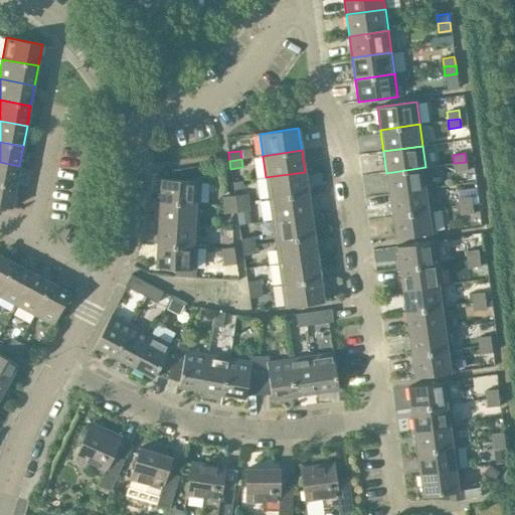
[(0,183),(16,187),(19,166),(0,162),(0,183)]
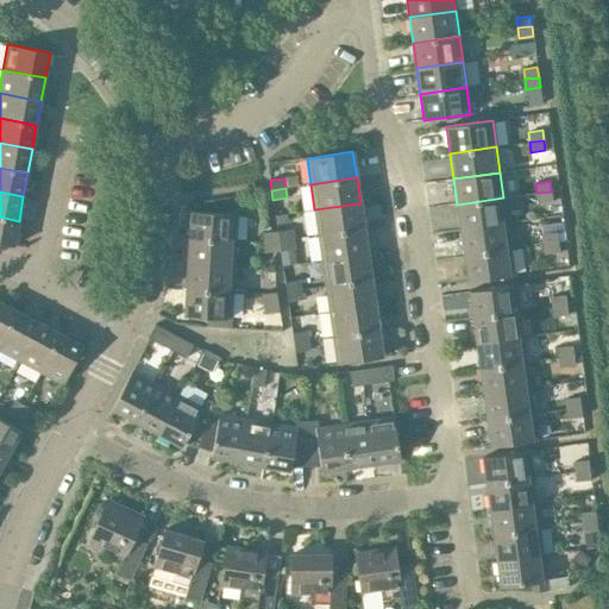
[(537,193),(538,203),(552,201),(551,192),(537,193)]
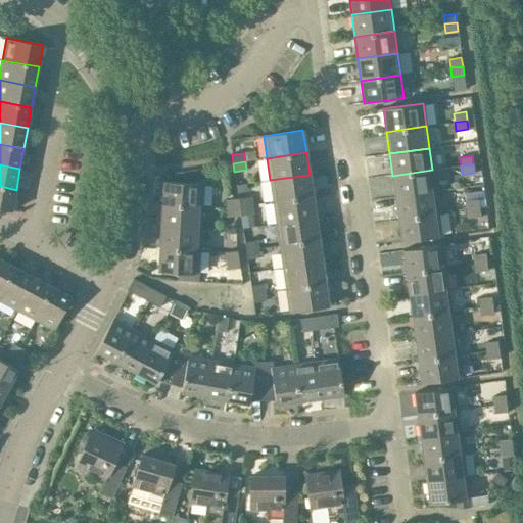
[(392,176),(395,197),(435,192),(432,170),(392,176)]
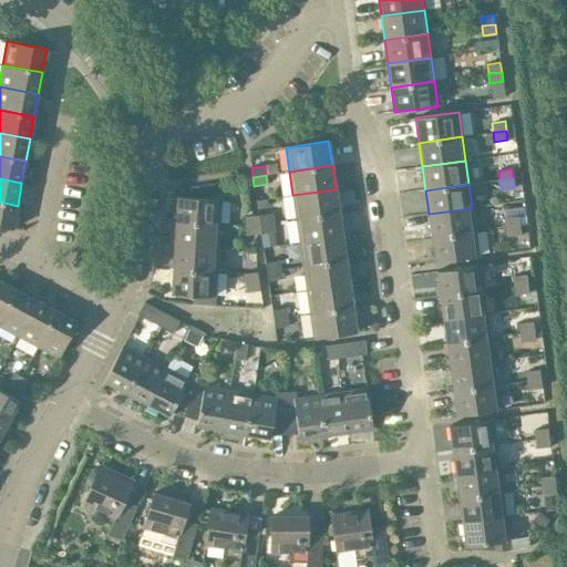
[(292,195),(296,219),(339,213),(336,189),(292,195)]
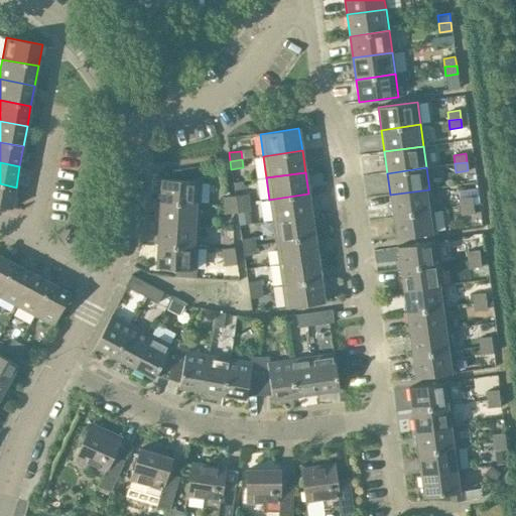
[(160,202),(200,204),(201,181),(161,179),(160,202)]
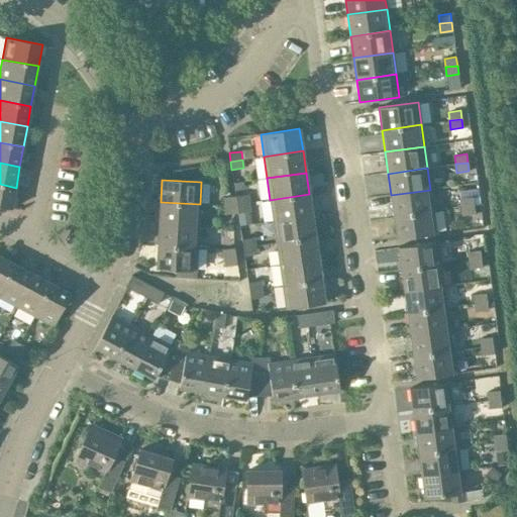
[(0,206),(12,209),(16,188),(0,184),(0,206)]
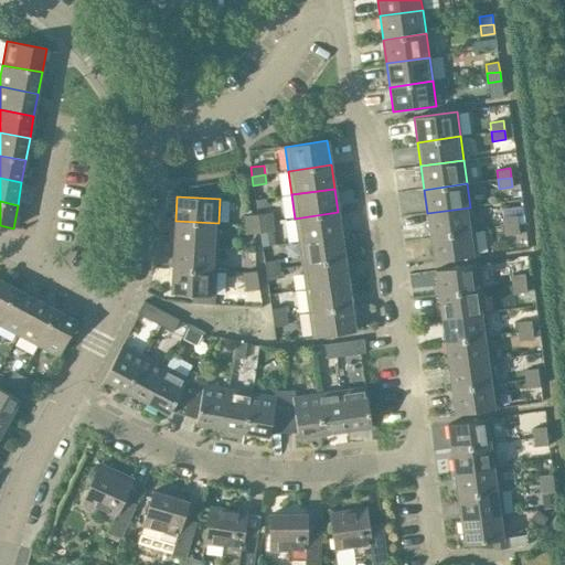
[(427,213),(430,236),(473,231),(470,208),(427,213)]
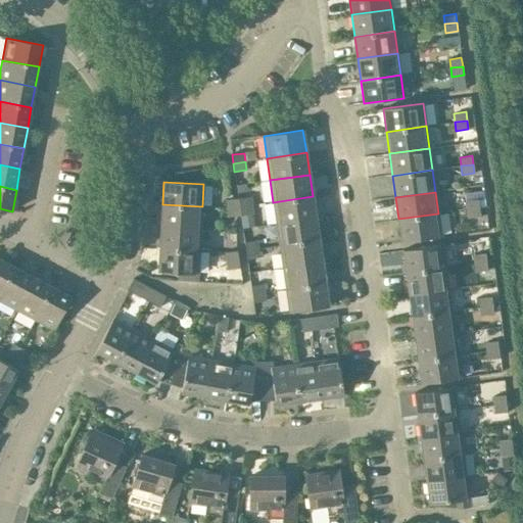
[(273,202),(277,224),(316,218),(313,196),(273,202)]
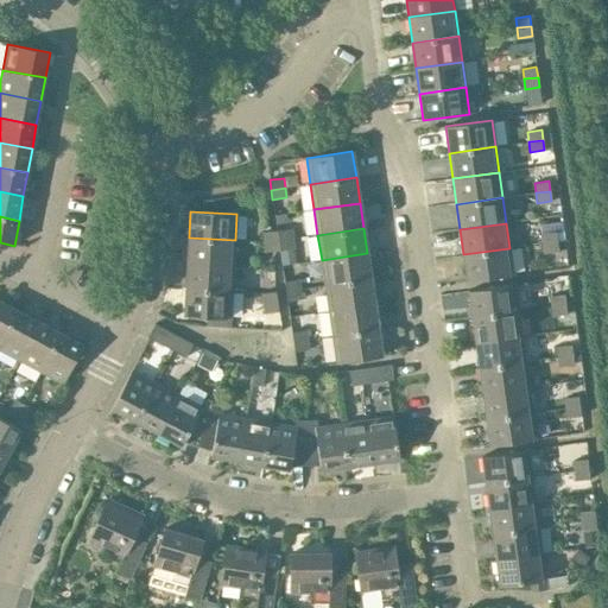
[(277,230),(278,241),(292,239),(291,229),(277,230)]
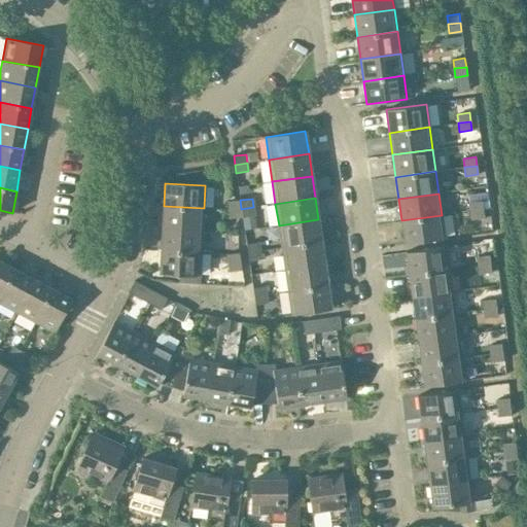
[(229,202),(230,210),(241,209),(240,200),(229,202)]
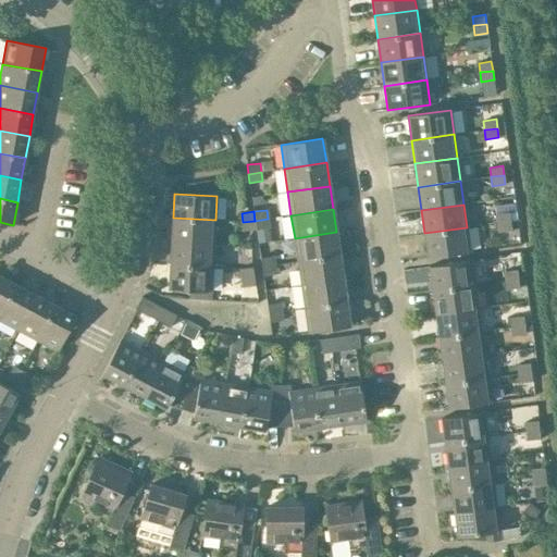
[(496,214),(497,223),(510,221),(509,212),(496,214)]
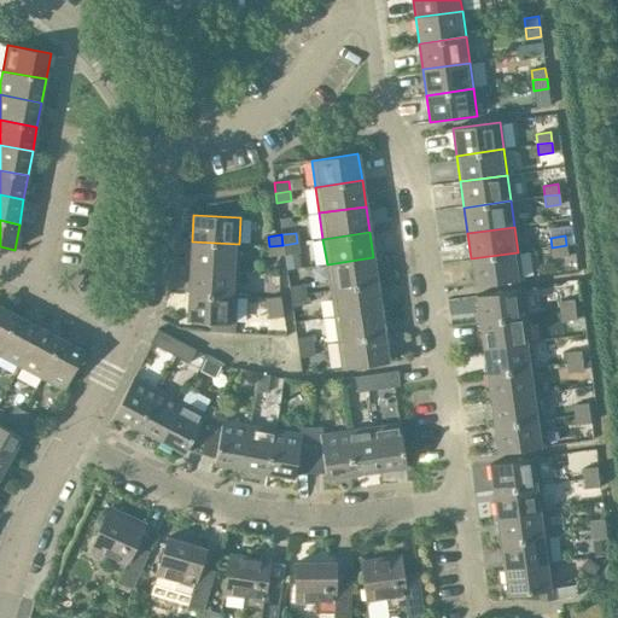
[(191,268),(237,270),(239,244),(192,242),(191,268)]
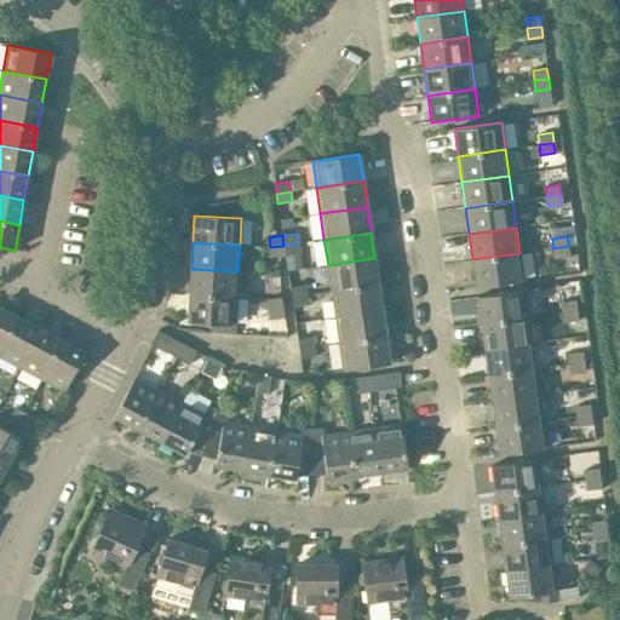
[(283,246),(285,256),(299,253),(298,244),(283,246)]
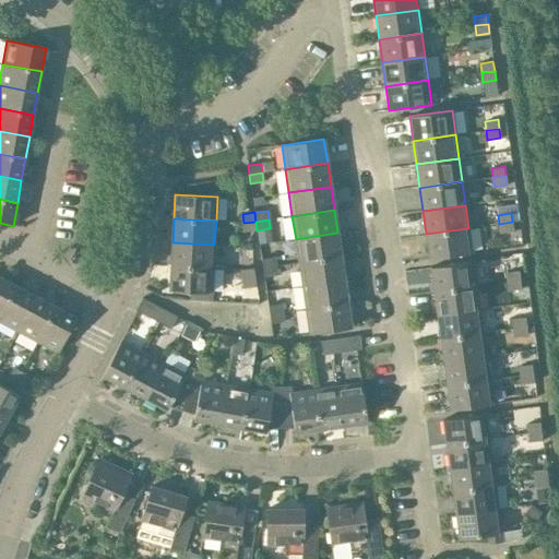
[(244,223),(245,233),(257,230),(256,222),(244,223)]
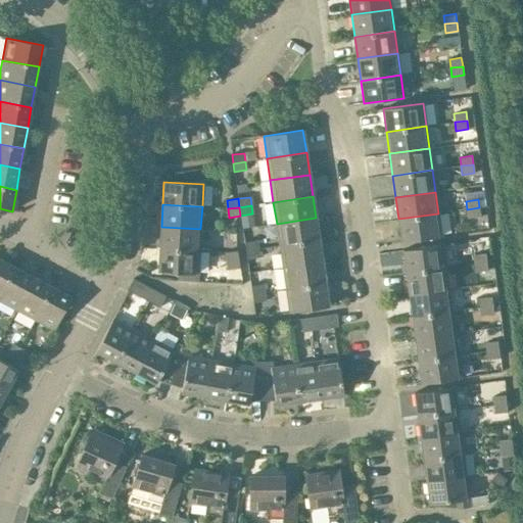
[(467,209),(468,218),(480,217),(479,207),(467,209)]
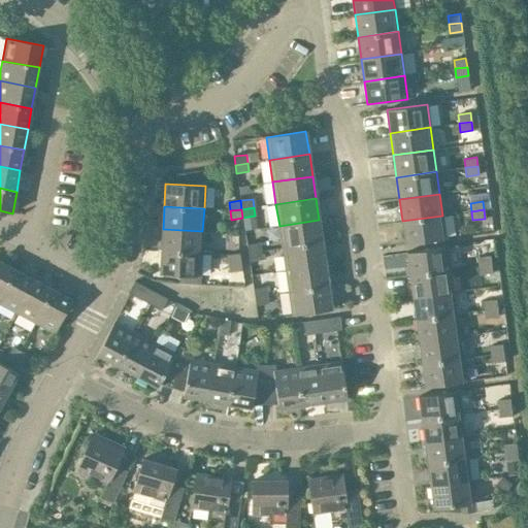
[(402,221),(405,244),(446,239),(442,216),(402,221)]
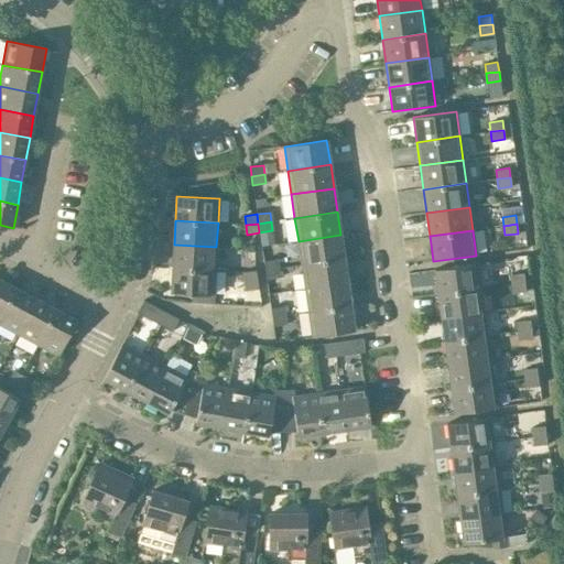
[(299,241),(302,264),(344,259),(340,235),(299,241)]
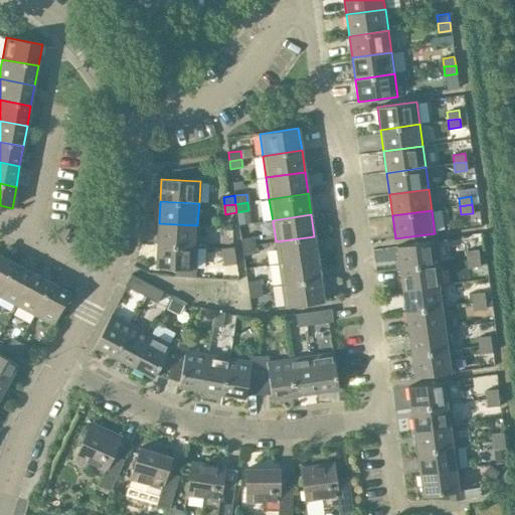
[(157,244),(196,247),(197,225),(159,223),(157,244)]
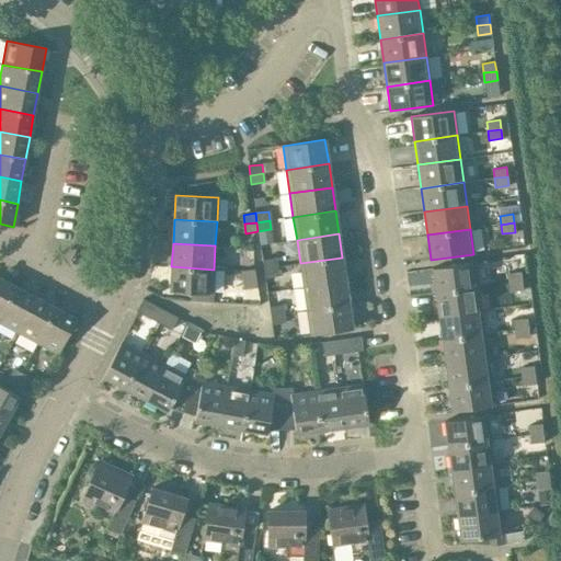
[(262,260),(263,268),(276,267),(275,258),(262,260)]
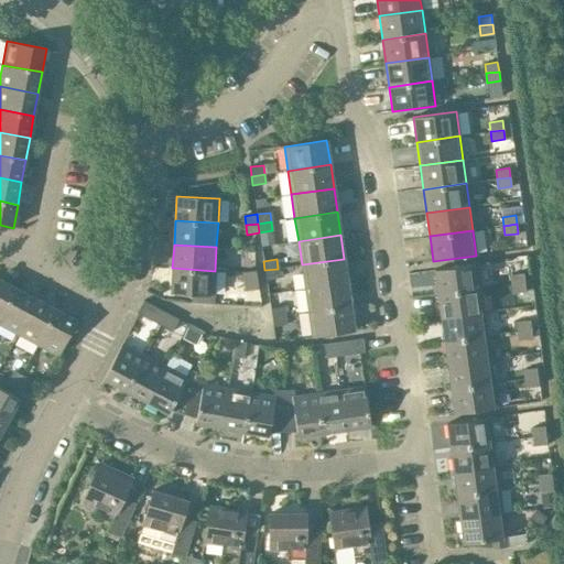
[(302,264),(305,289),(347,282),(344,259),(302,264)]
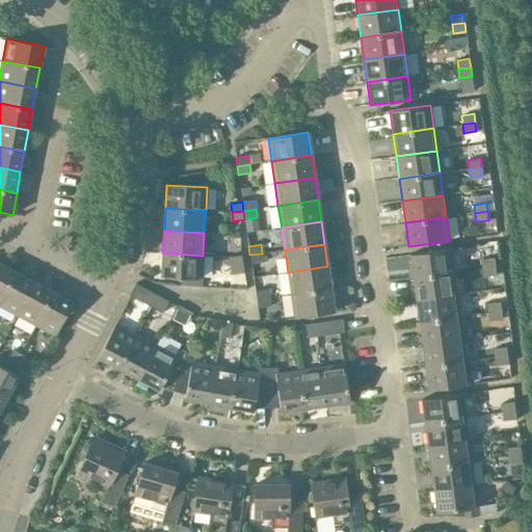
[(409,255),(413,277),(453,272),(450,248),(409,255)]
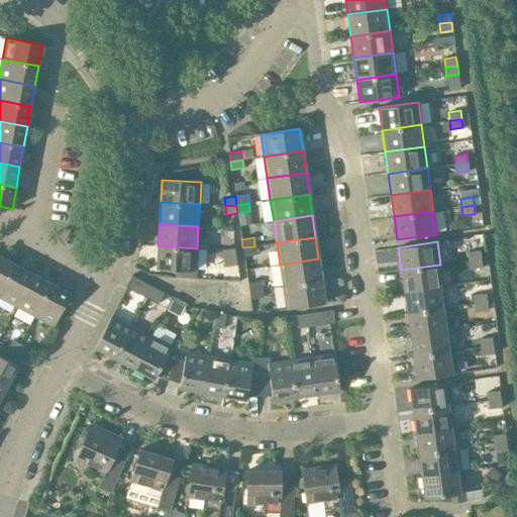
[(157,269),(196,271),(197,248),(158,245),(157,269)]
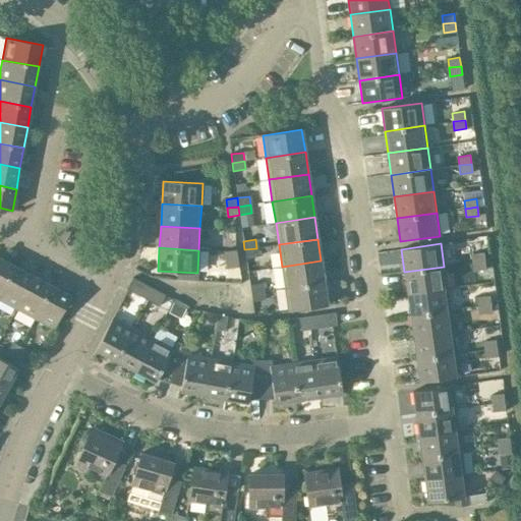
[(244,249),(246,258),(257,256),(256,248),(244,249)]
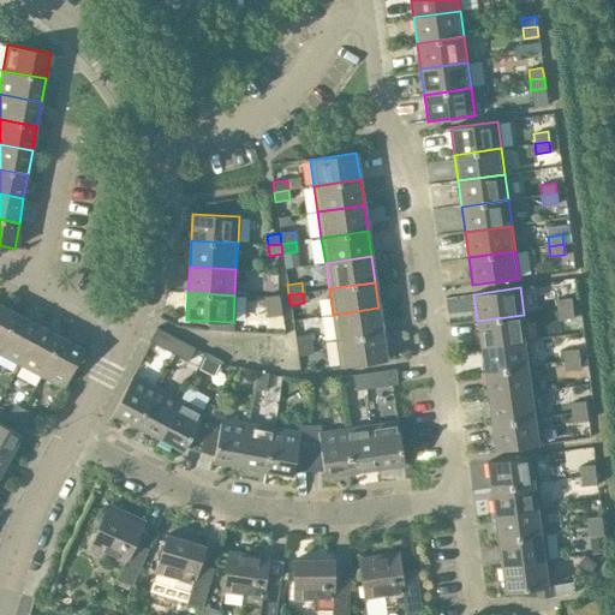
[(264,297),(267,308),(281,305),(279,296),(264,297)]
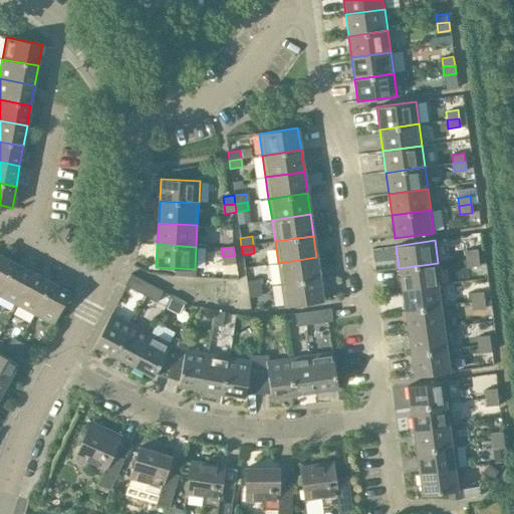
[(465,251),(466,259),(478,257),(477,249),(465,251)]
